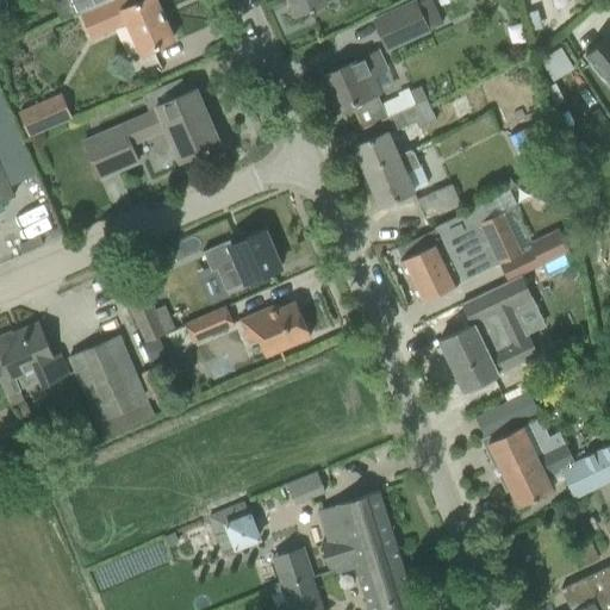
[(80,11),(80,12),(109,0),(61,0),(53,4),(60,19),(75,12),(80,11)]
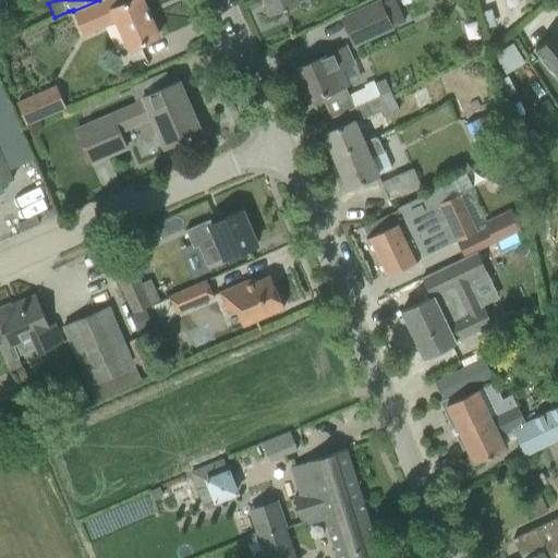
[(158,36),(141,0),(132,0),(124,3),(123,0),(99,0),(73,11),(76,16),(74,17),(82,36),(84,35),(117,22),(129,50),(138,45),(158,36)]
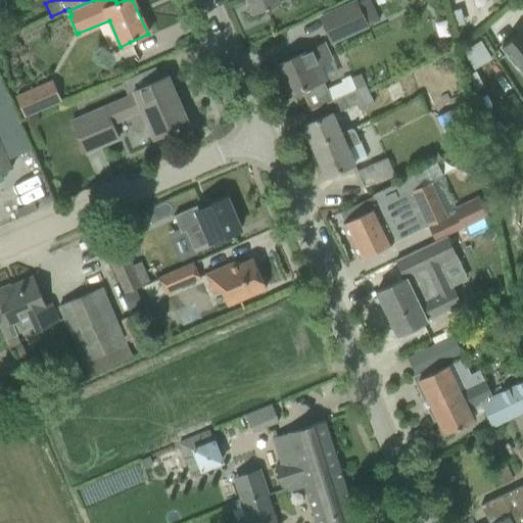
[(247,0),(254,14),(285,0),(247,0)]
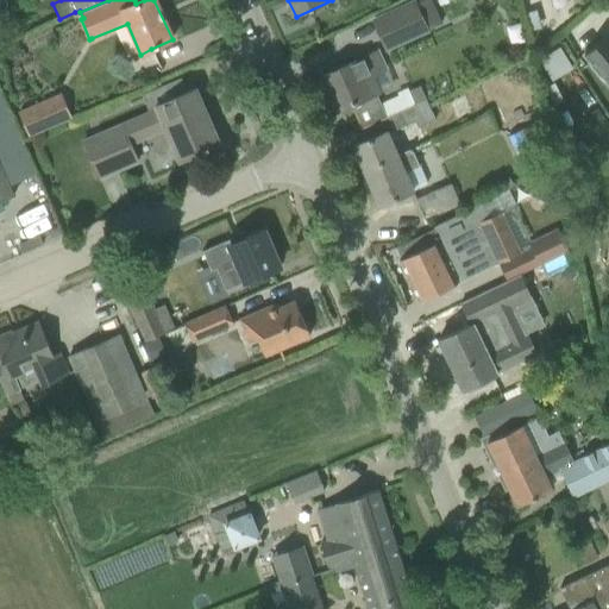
[(413,0),(371,19),(387,51),(428,31),(414,0),(413,0)]
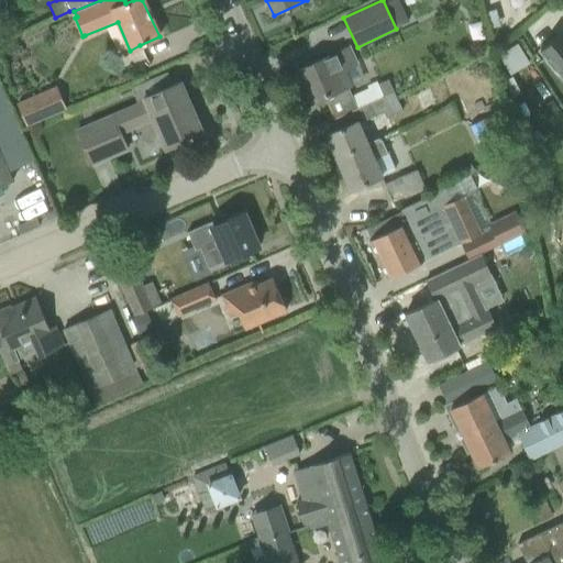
[(562,36),(560,33),(540,51),(562,77),(562,36)]
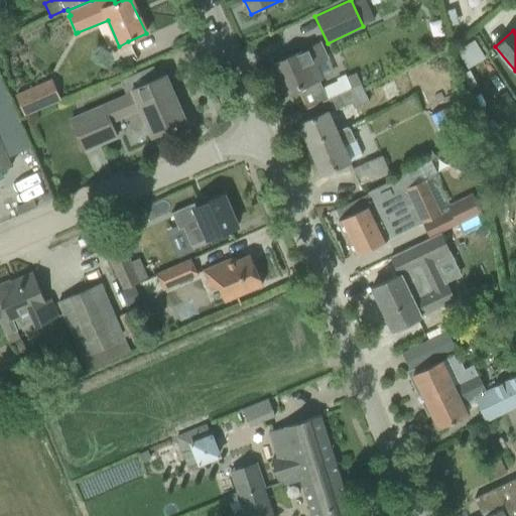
[(471,68),(488,56),(476,38),(459,49),(471,68)]
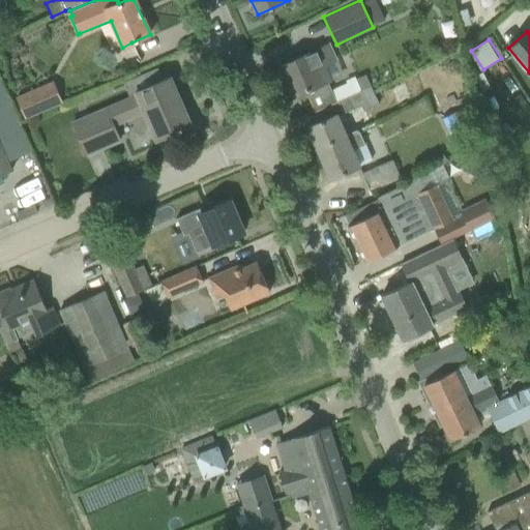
[(299,58),(281,66),(294,96),(305,91),(315,112),(331,106),(335,102),(336,104),(359,94),(361,98),(374,92),(371,86),(359,91),(358,88),(355,82),(332,92),(327,82),(321,67),(341,59),(333,43),(299,58)]
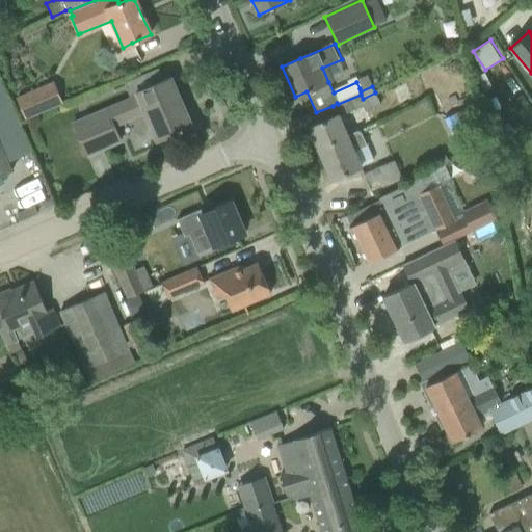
[(138,98),(144,112),(157,141),(191,127),(169,77),(135,91),(138,98)]
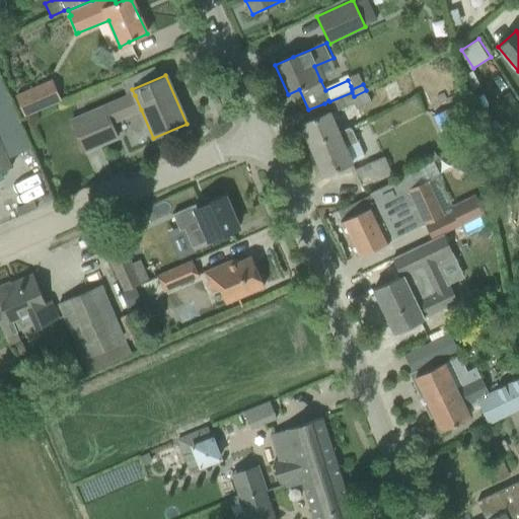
[(457,76),(445,79),(450,99),(462,96),(457,76)]
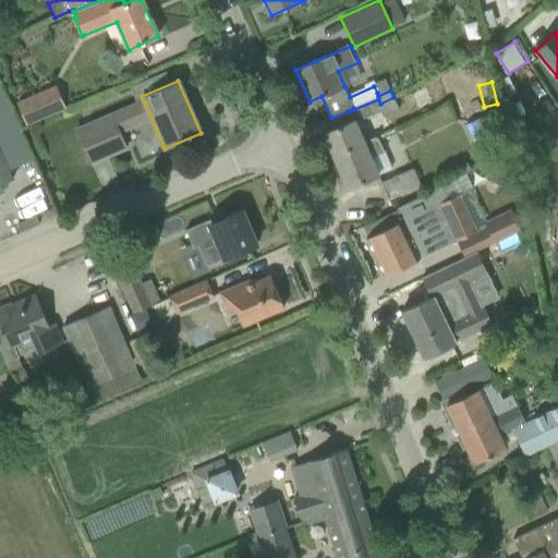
[(64,111),(53,86),(28,97),(29,100),(17,106),(26,128),(64,111)]
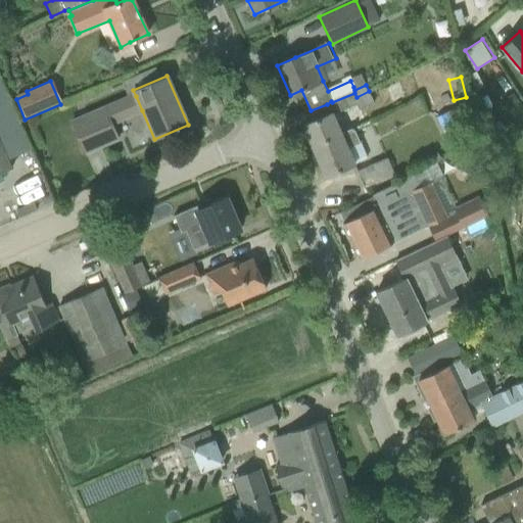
[(354,93),(332,102),(336,113),(358,104),(360,108),(374,101),(369,91),(357,97),(354,93)]
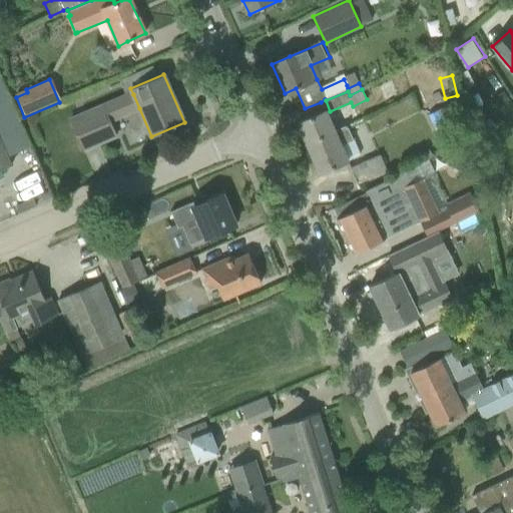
[(116,136),(109,121),(139,108),(133,94),(70,120),(75,132),(83,150),(116,136)]
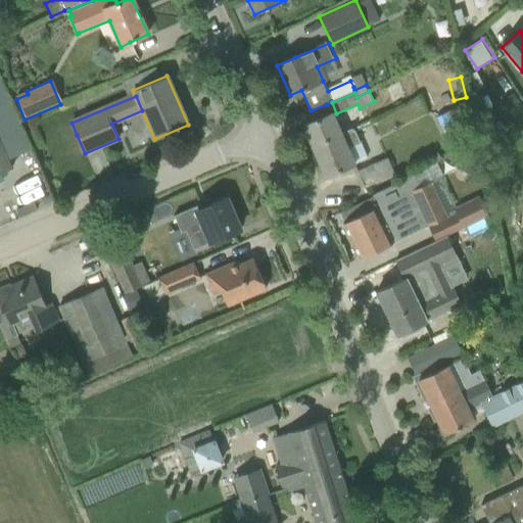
[(474,141),(456,107),(435,119),(454,151),(474,141)]
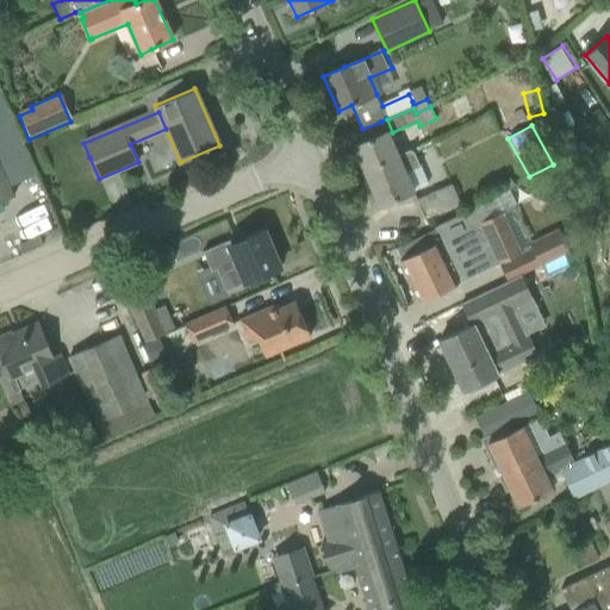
[(353,145),(365,173),(398,157),(397,155),(396,156),(386,131),(353,145)]
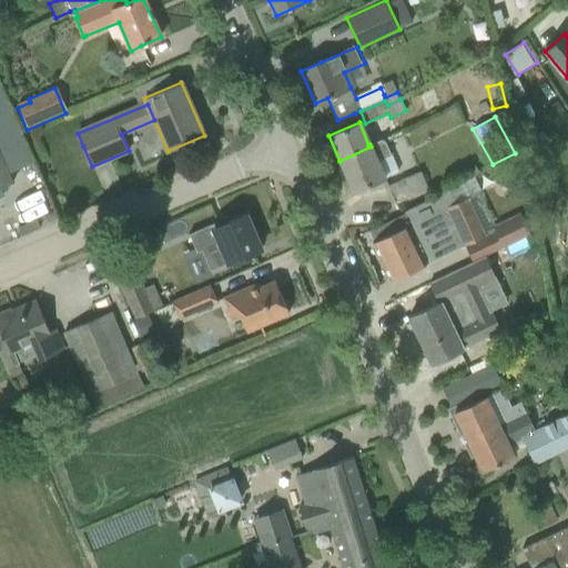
[(371,146),(340,161),(353,192),(383,180),(383,179),(396,172),(382,140),(369,144),(371,146)]
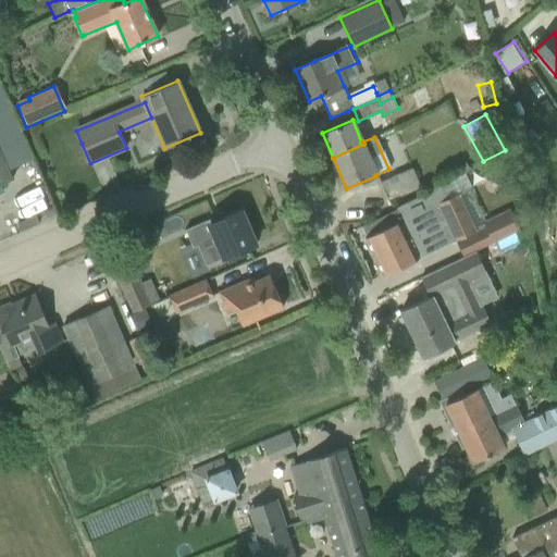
[(0,184),(13,178),(4,159),(0,149),(0,184)]
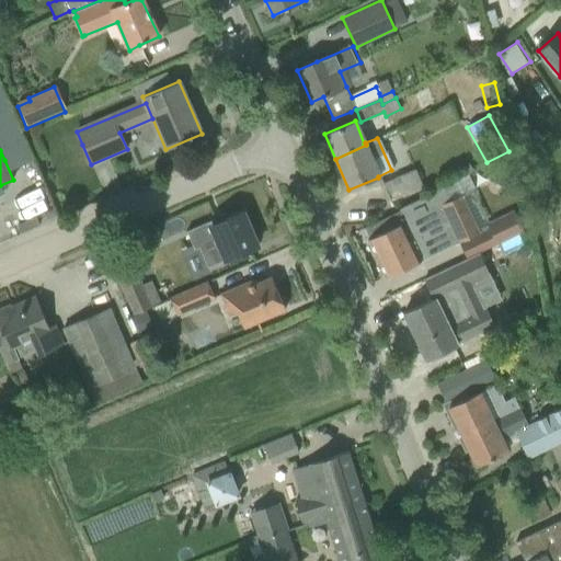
[(511,175),(495,168),(489,181),(504,189),(511,175)]
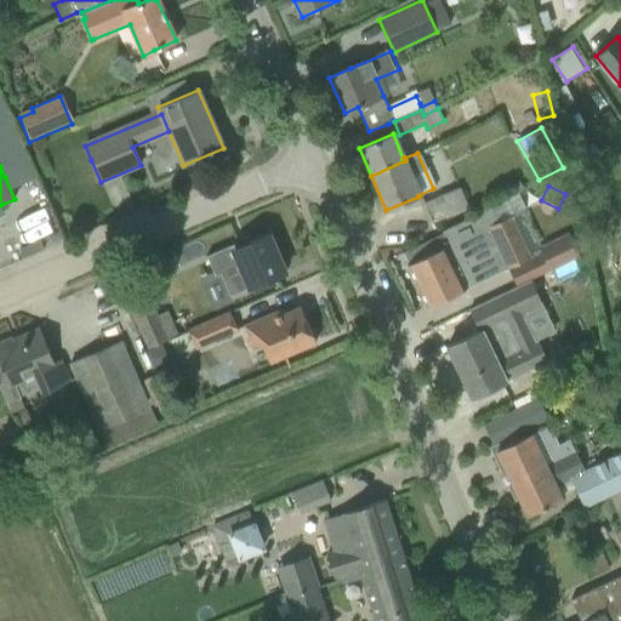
[(423,204),(432,223),(466,208),(459,188),(423,204)]
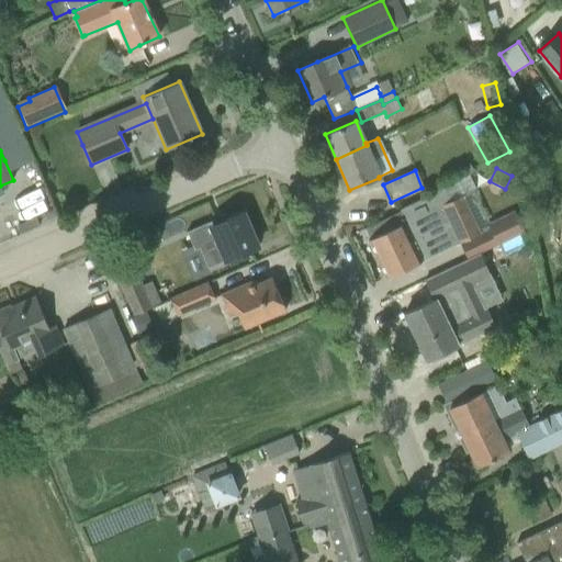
[(478,229),(462,195),(475,189),(469,175),(445,187),(446,189),(363,228),(388,278),(480,233),(478,229)]
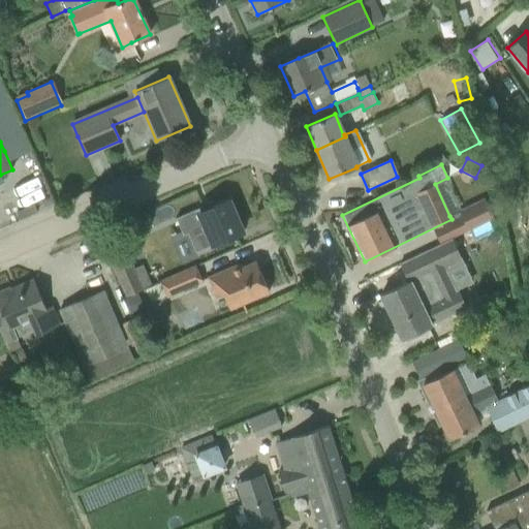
[(460,237),(494,220),(485,199),(449,216),(452,219),(460,237)]
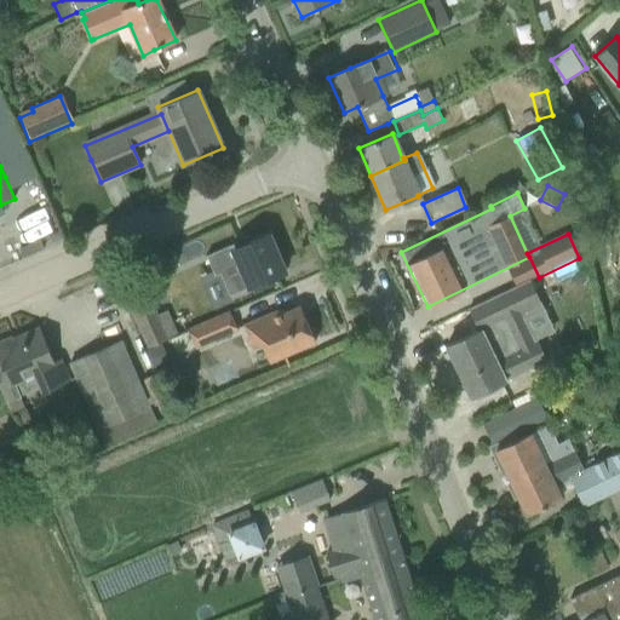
[(237,242),(206,257),(214,276),(223,271),(234,294),(250,288),(285,273),(269,235),(240,247),(237,242)]
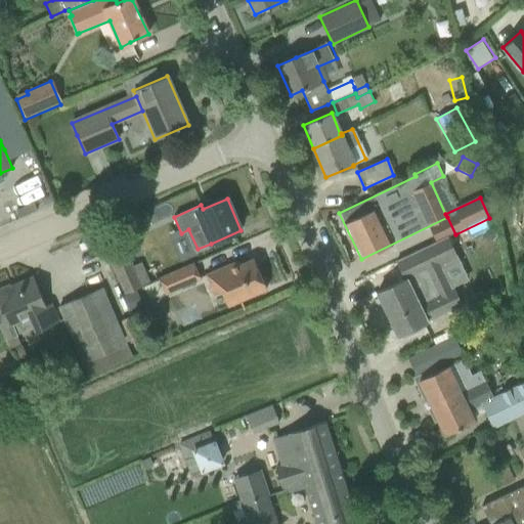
[(378,293),(388,315),(398,336),(428,322),(462,307),(453,289),(452,289),(450,286),(443,269),(459,262),(447,237),(396,261),(405,279),(378,293)]
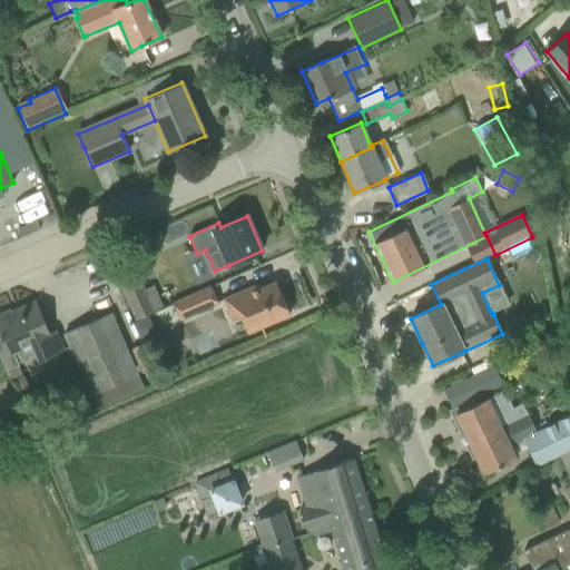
[(164,307),(154,285),(144,290),(130,261),(115,267),(137,318),(164,307)]
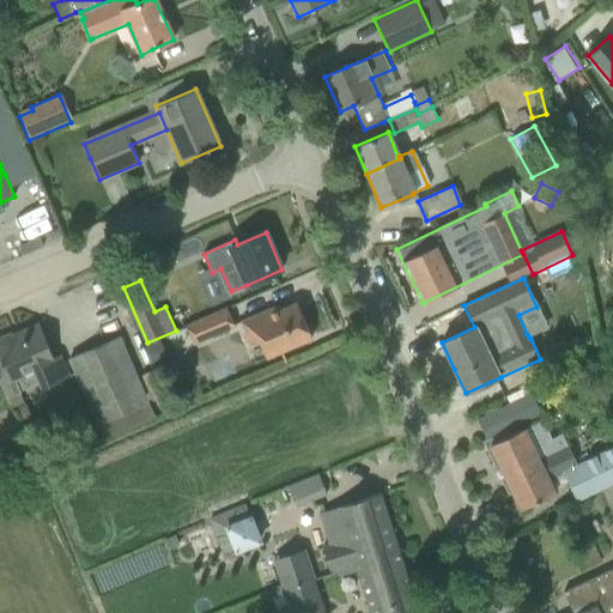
[(259,339),(267,358),(311,339),(296,303),(280,310),(278,307),(241,322),(250,344),(259,339)]
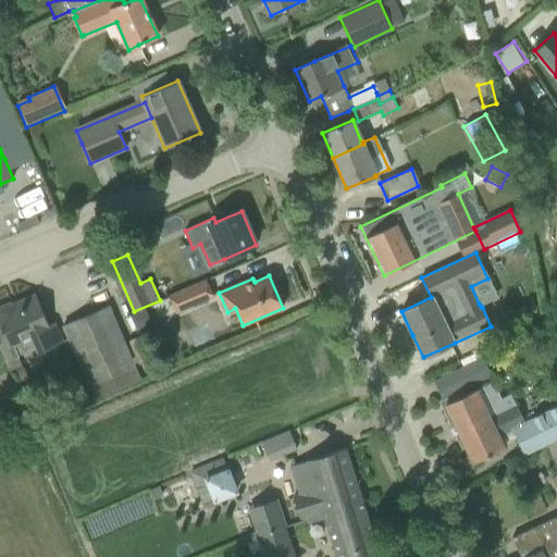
[(169,297),(177,313),(212,297),(206,281),(169,297)]
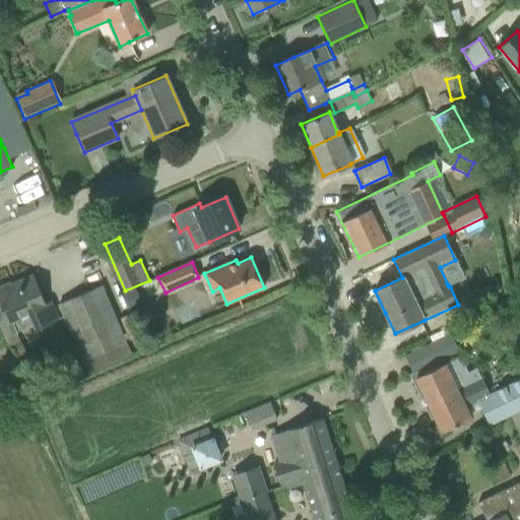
[(57,318),(50,302),(45,304),(33,274),(15,282),(18,287),(12,289),(9,283),(0,286),(0,325),(9,346),(20,341),(17,333),(34,326),(35,327),(41,325),(57,318)]
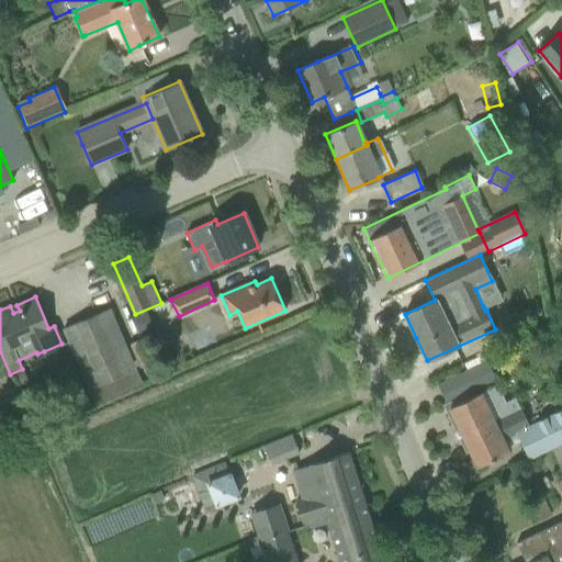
[(135,369),(110,310),(64,329),(89,389),(135,369)]
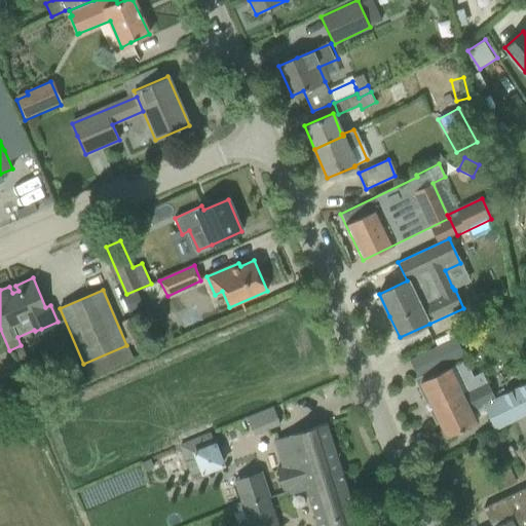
[(142,312),(134,293),(122,298),(130,317),(142,312)]
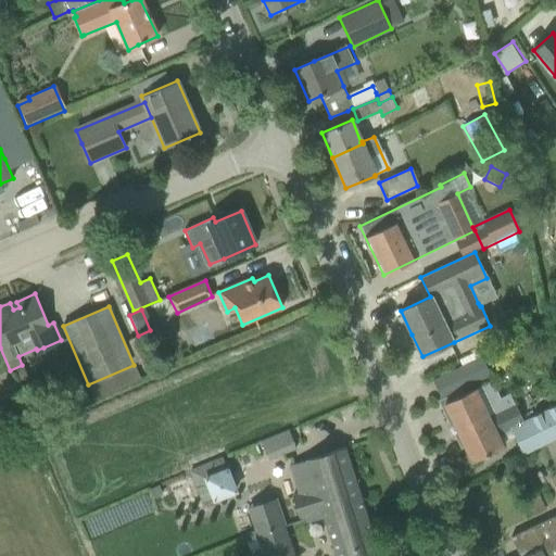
[(480,357),(432,381),(441,400),(489,376),(480,357)]
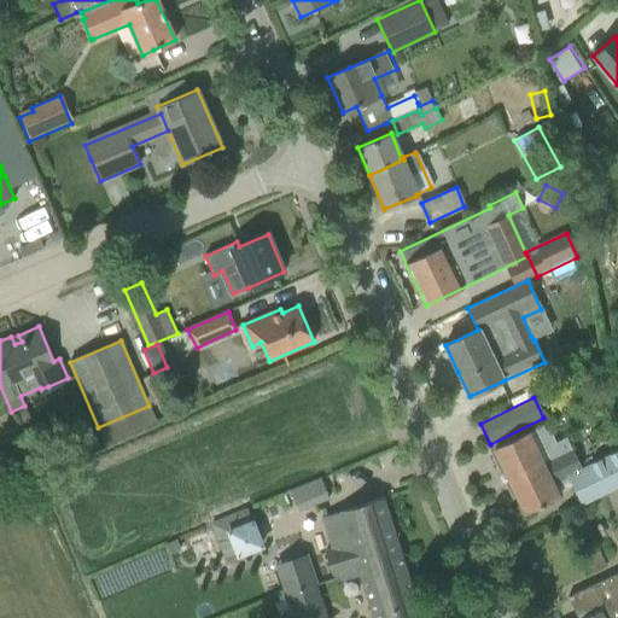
[(569,478),(581,505),(617,487),(617,450),(582,470),(566,437),(555,443),(547,424),(494,448),(525,513),(559,497),(553,484),(569,478)]
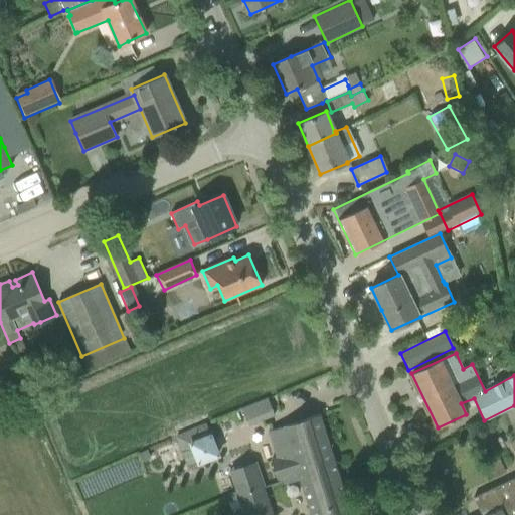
[(247,425),(274,415),(268,399),(241,410),(247,425)]
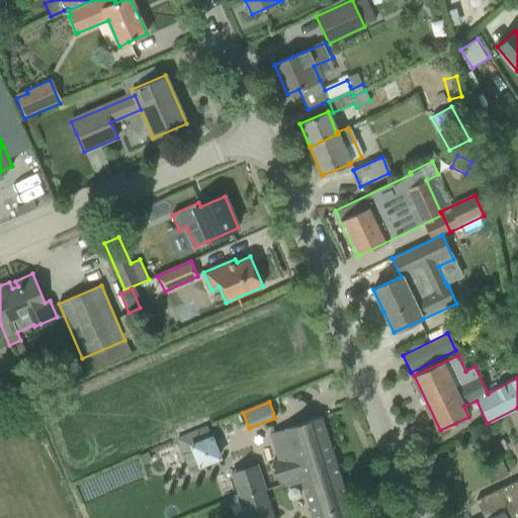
[(352,517),(322,417),(270,434),(278,458),(271,460),(277,479),(298,471),(313,517),(352,517)]
